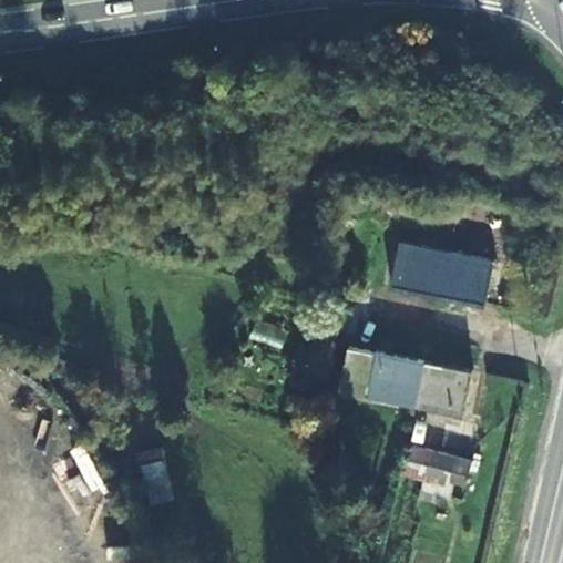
[(388,289),(437,300),(447,252),(399,241),(388,289)]
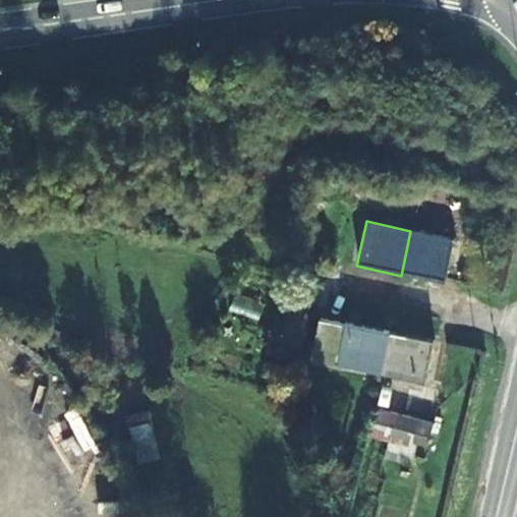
[(446,286),(454,241),(410,231),(401,276),(446,286)]
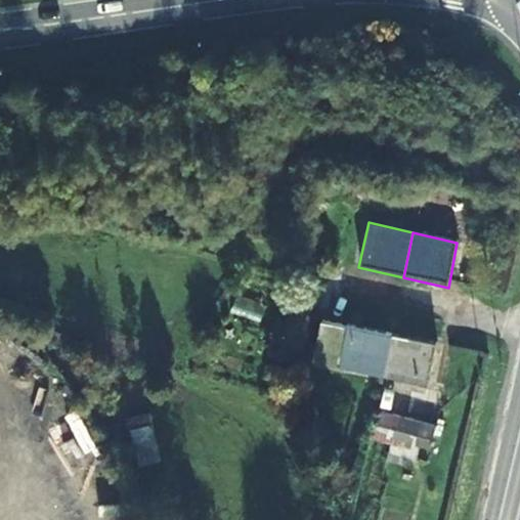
[(319,316),(308,359),(383,376),(391,335),(319,316)]
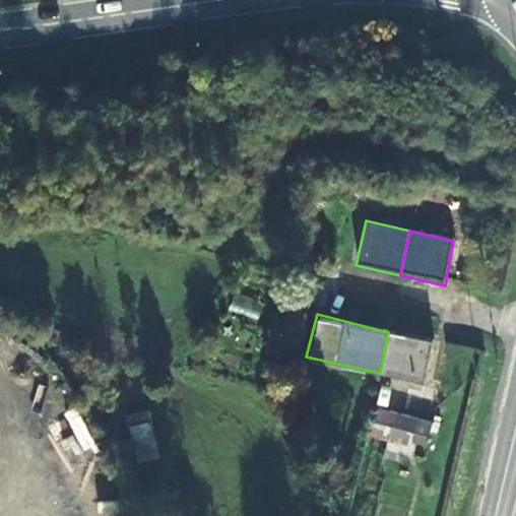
[(380,373),(424,382),(432,342),(388,332),(380,373)]
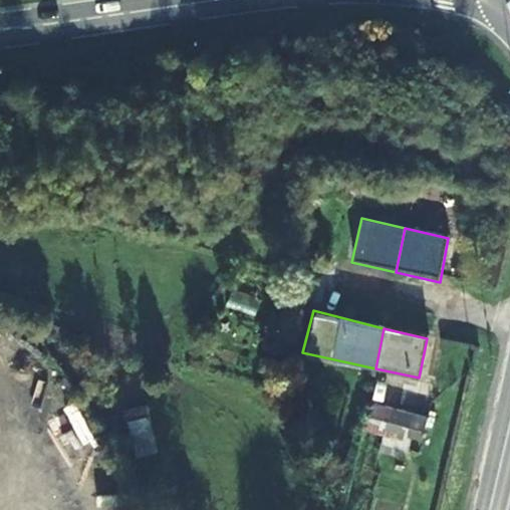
[(387,424),(391,410),(368,404),(364,418),(387,424)]
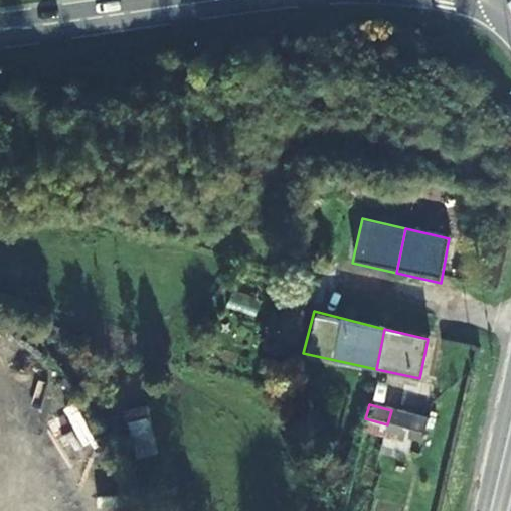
[(134,462),(156,456),(147,418),(124,424),(134,462)]
